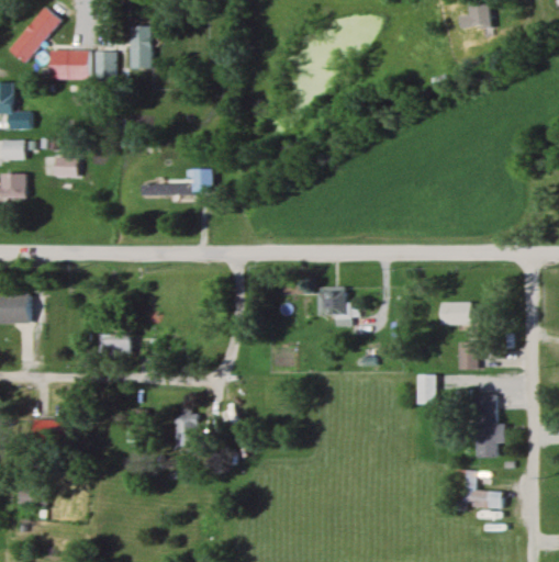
[(490,0),(468,0),(468,15),(458,15),(458,27),(491,27),(490,0)]
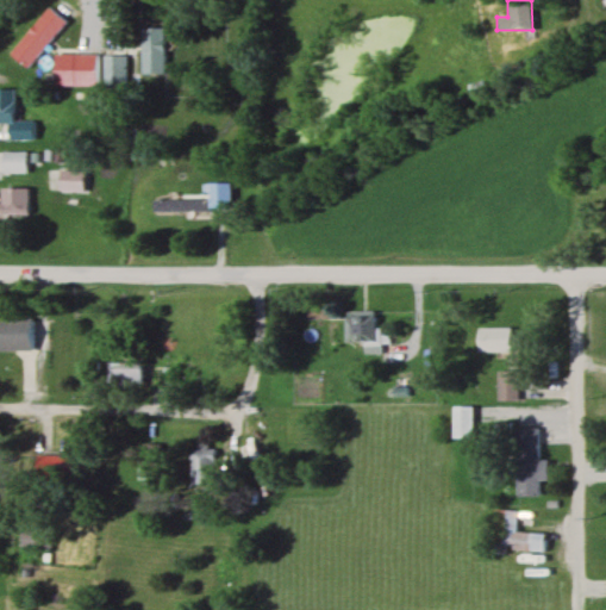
[(10,54),(27,70),(69,24),(50,7),(10,54)]
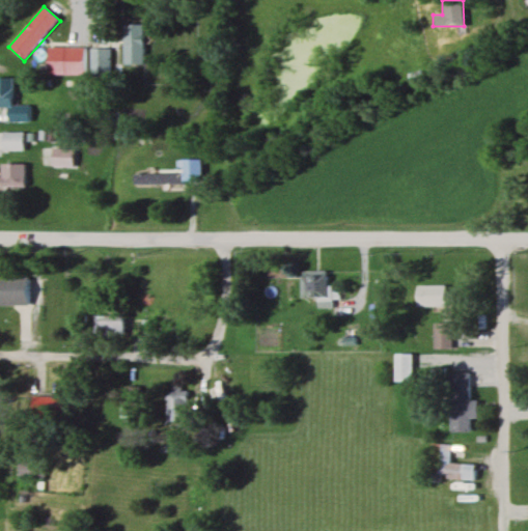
[(143,65),(143,25),(122,25),(122,65),(143,65)]
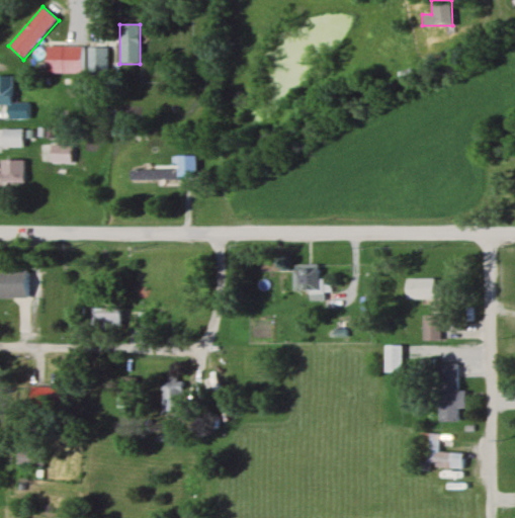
[(47,74),(83,74),(83,47),(47,47),(47,74)]
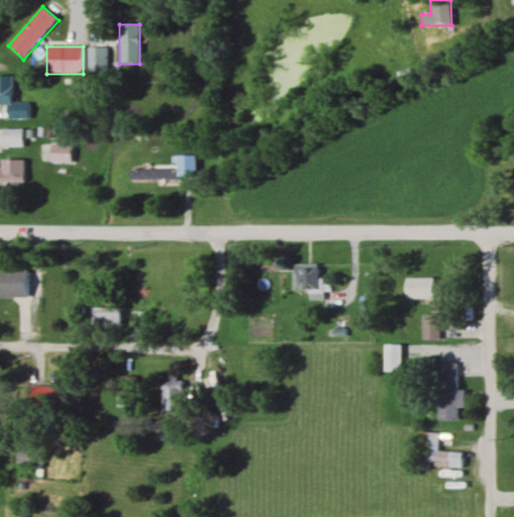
[(105,76),(105,47),(88,47),(88,76),(105,76)]
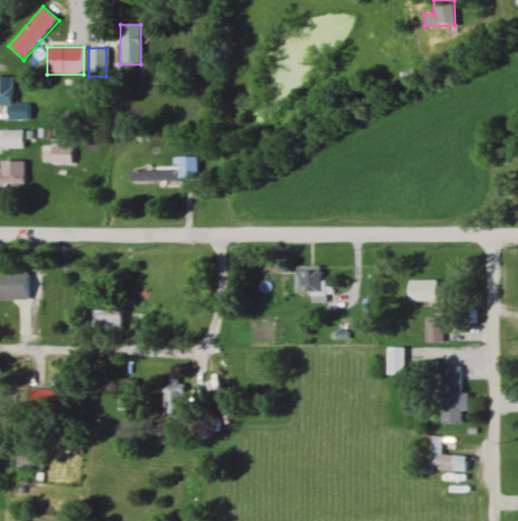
[(13,77),(0,76),(0,104),(13,105),(13,77)]
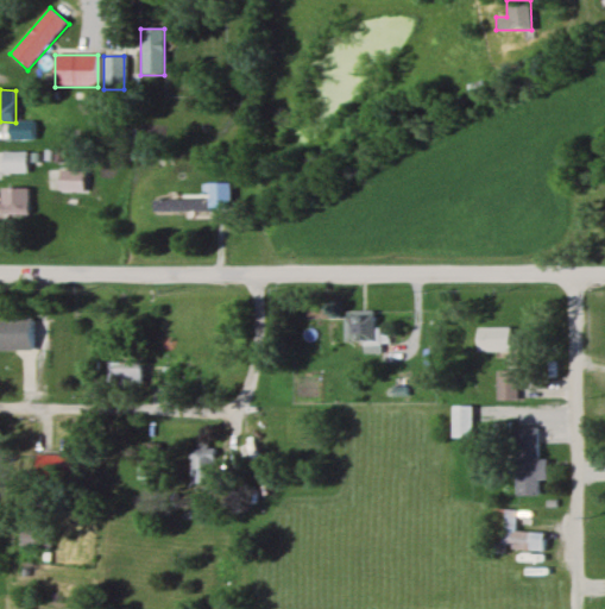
[(0,173),(26,173),(26,151),(0,151),(0,173)]
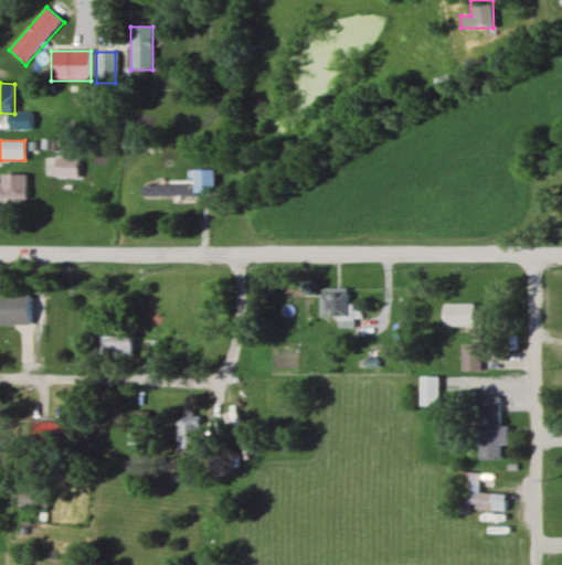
[(27,174),(0,174),(0,199),(27,200),(27,174)]
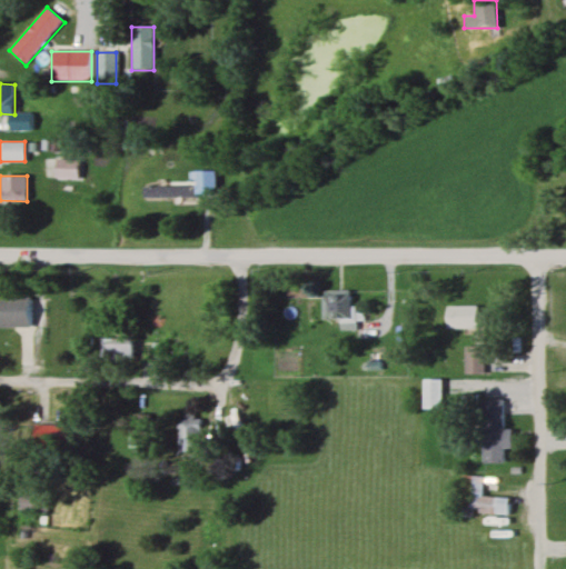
[(177,198),(177,201),(192,201),(192,186),(140,186),(140,198),(177,198)]
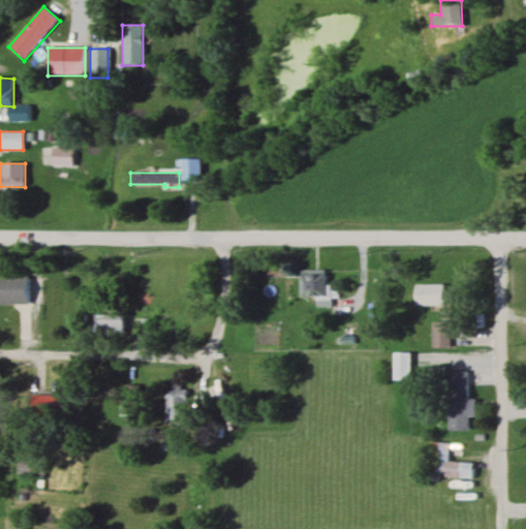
[(331,308),(331,272),(303,272),(303,308),(331,308)]
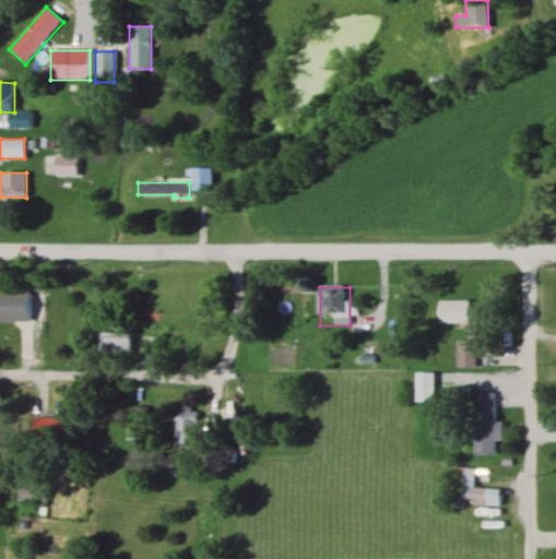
[(0,321),(31,322),(31,292),(0,292),(0,321)]
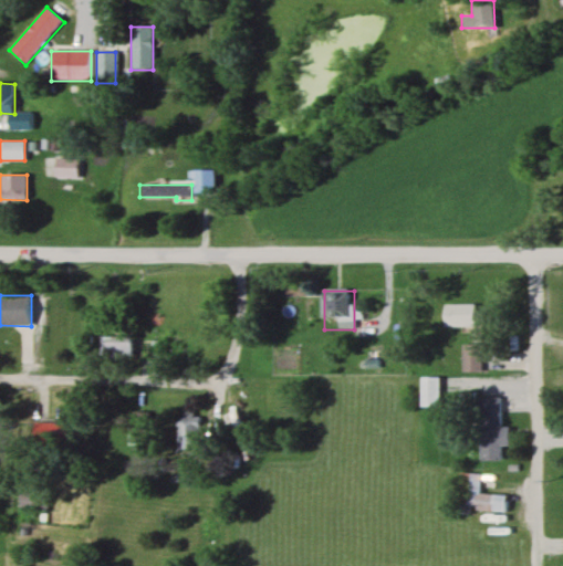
[(442,327),(475,327),(475,305),(442,305),(442,327)]
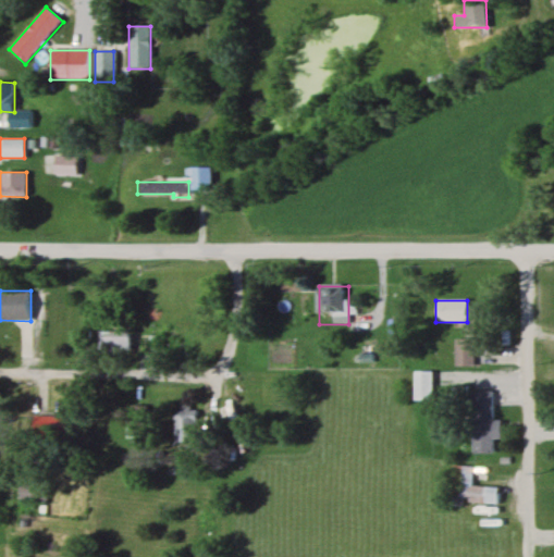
[(102,330),(102,351),(128,351),(128,330),(102,330)]
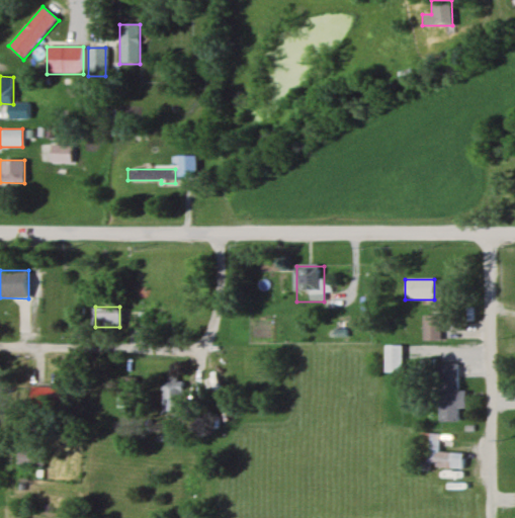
[(400,345),(379,345),(379,372),(400,372),(400,345)]
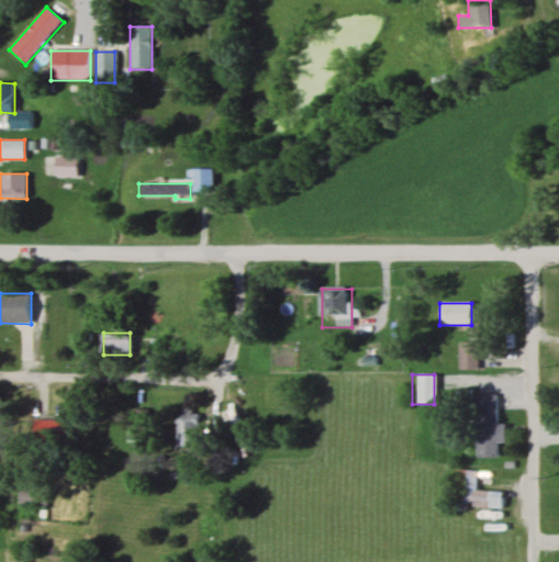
[(467,389),(455,390),(457,405),(469,403),(467,389)]
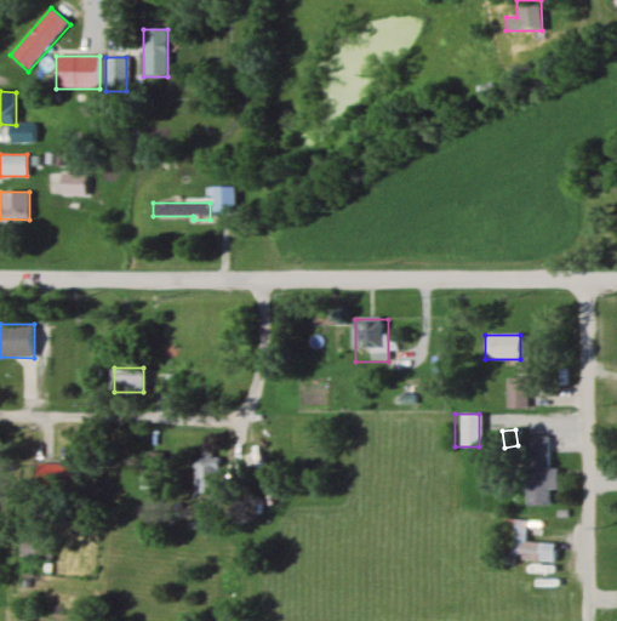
[(524,505),(548,506),(549,490),(559,490),(559,469),(546,469),(547,436),(525,436),(524,505)]
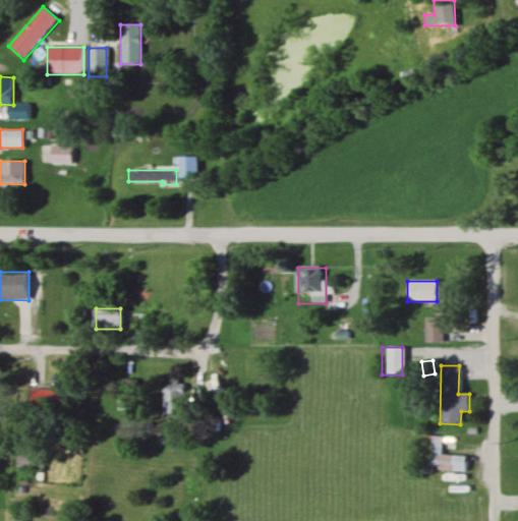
[(131,412),(131,382),(113,382),(113,412),(131,412)]
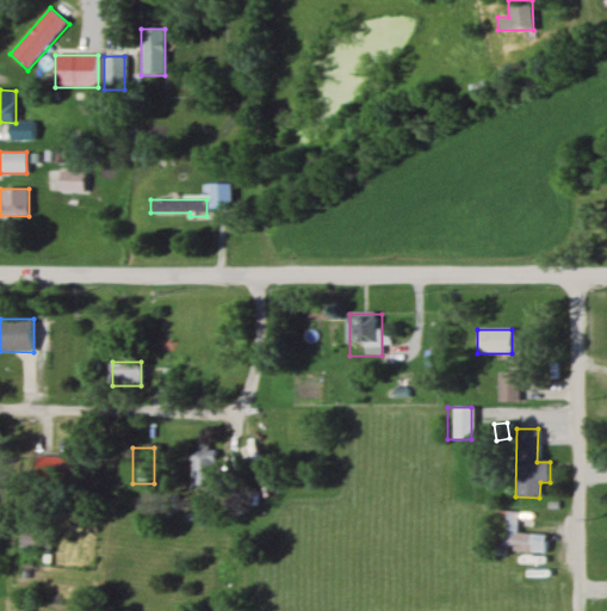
[(214,450),(186,450),(186,486),(214,486),(214,450)]
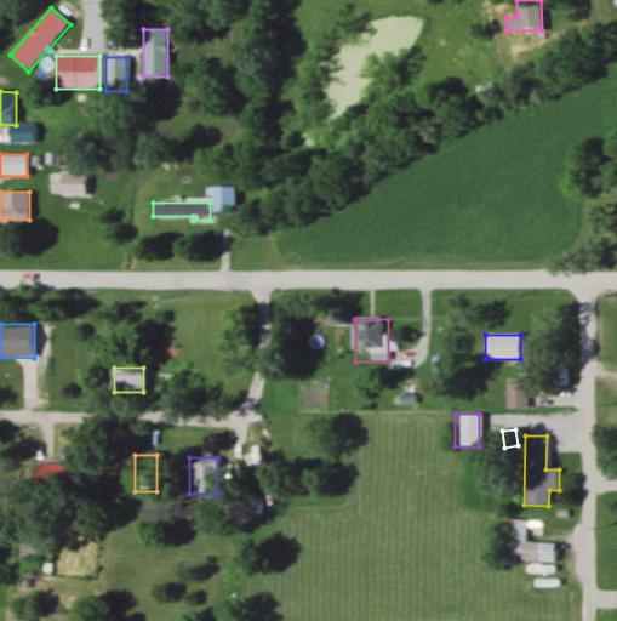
[(74,463),(40,463),(40,488),(74,488),(74,463)]
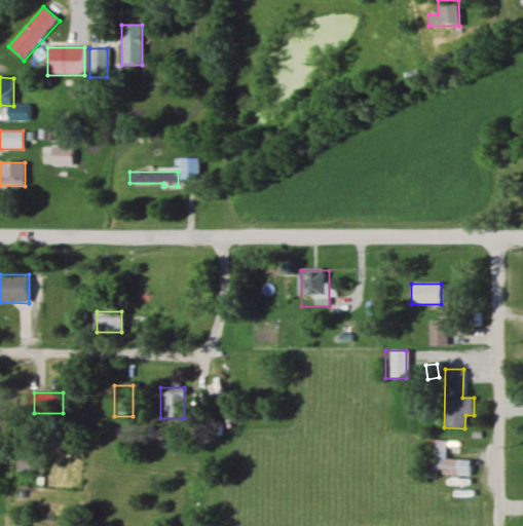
[(471,459),(445,459),(445,440),(422,439),(422,475),(470,476),(471,459)]
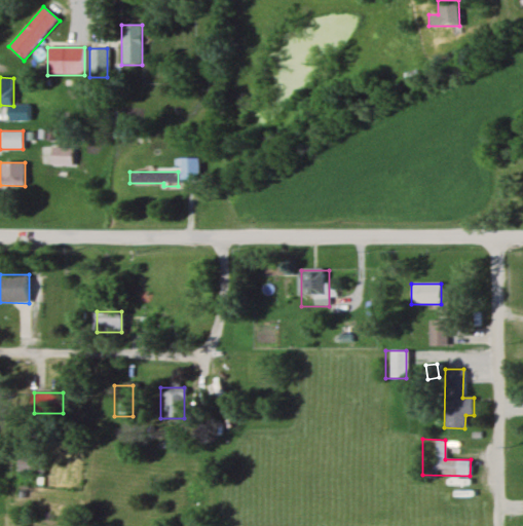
[(14,471),(15,453),(41,455),(41,473),(14,471)]
